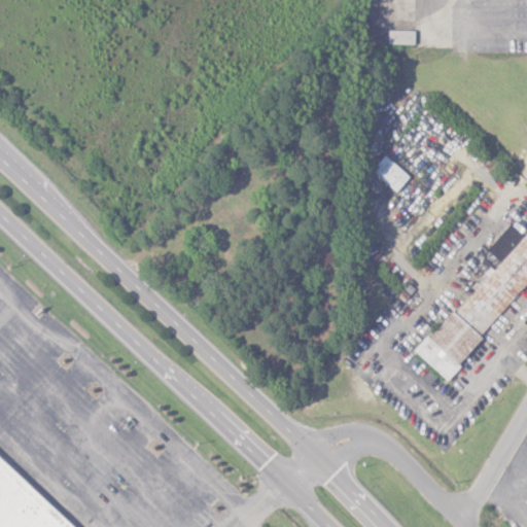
[(386,45),(414,45),(414,31),(387,31),(386,45)]
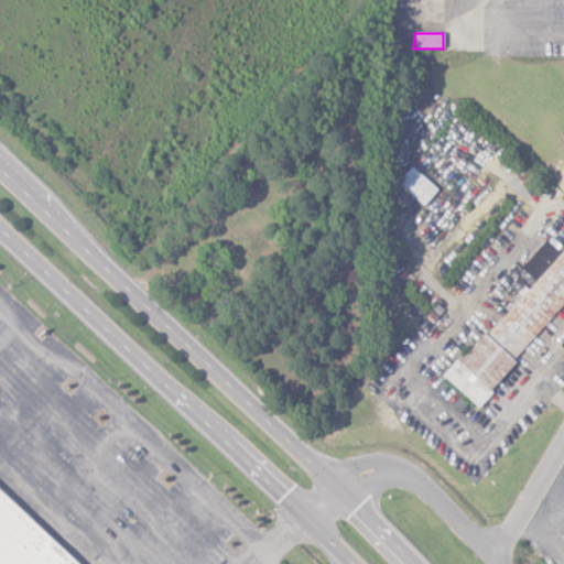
[(396,180),(423,206),(437,190),(410,164),(396,180)]
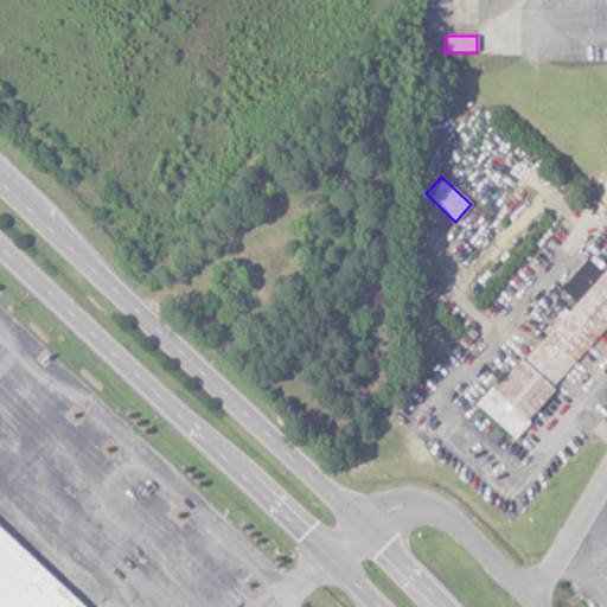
[(560,287),(574,300),(606,267),(592,253),(560,287)]
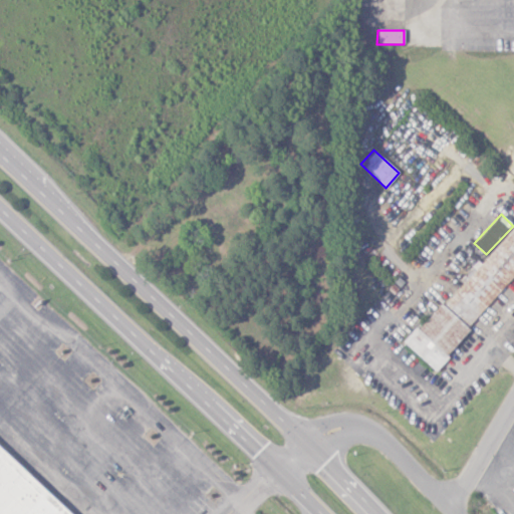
[(513,275),(513,219),(406,344),(434,368),(513,275)]
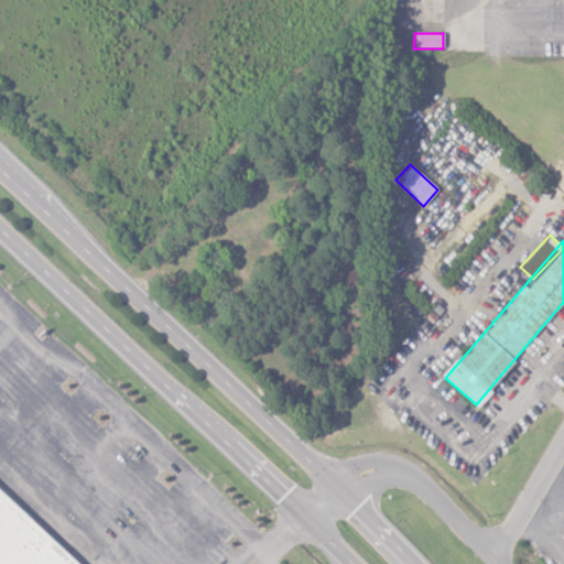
[(0,563),(79,563),(0,492),(0,563)]
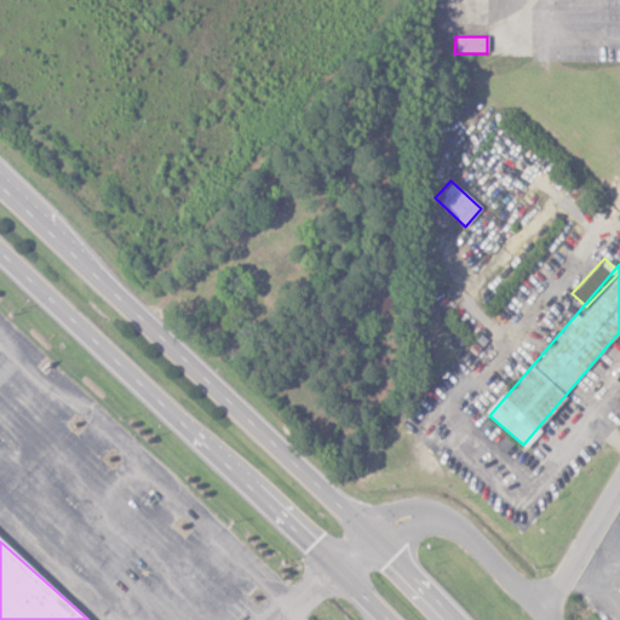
All buildings are outlined.
